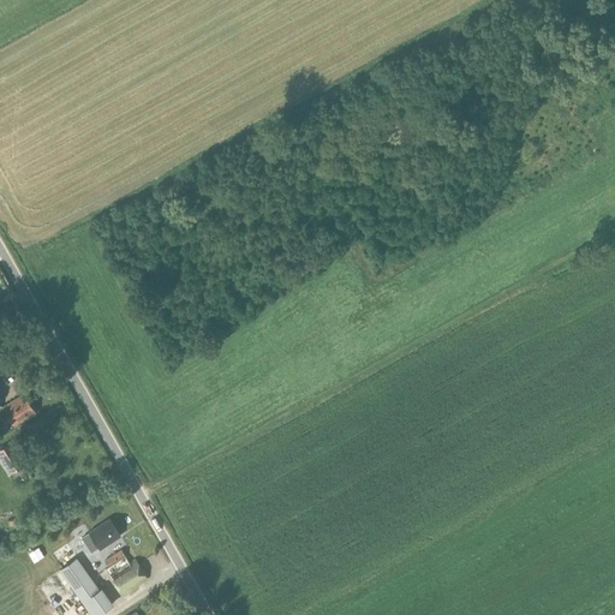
[(35,413),(23,394),(3,407),(15,427),(35,413)]
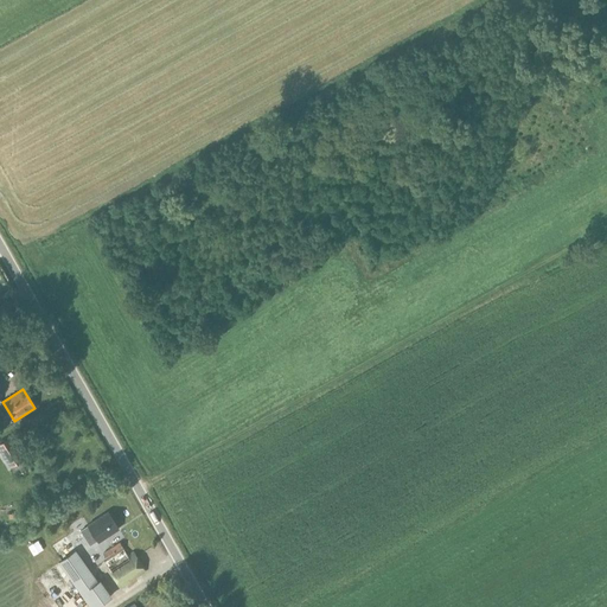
[(0,451),(10,467),(25,458),(11,436),(0,442),(0,451)]
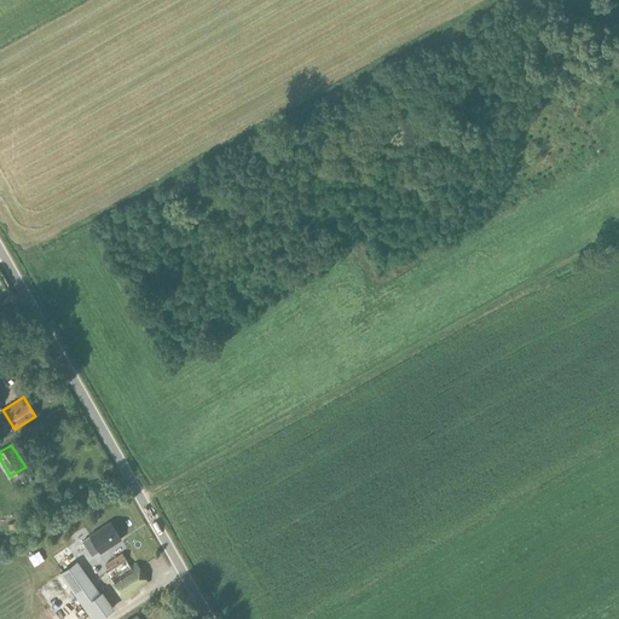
[(90,536),(100,553),(121,539),(110,522),(90,536)]
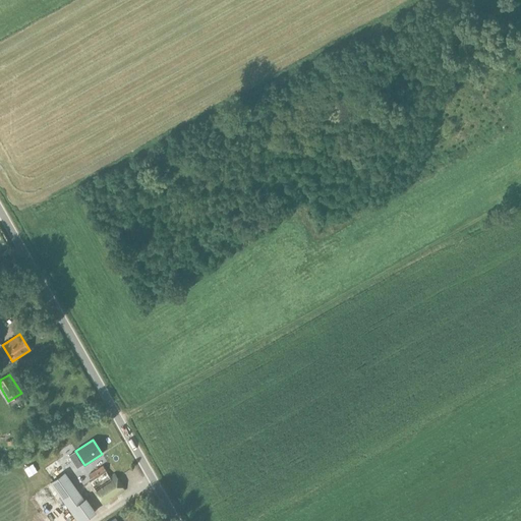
[(121,491),(113,478),(108,481),(101,469),(83,479),(99,505),(121,491)]
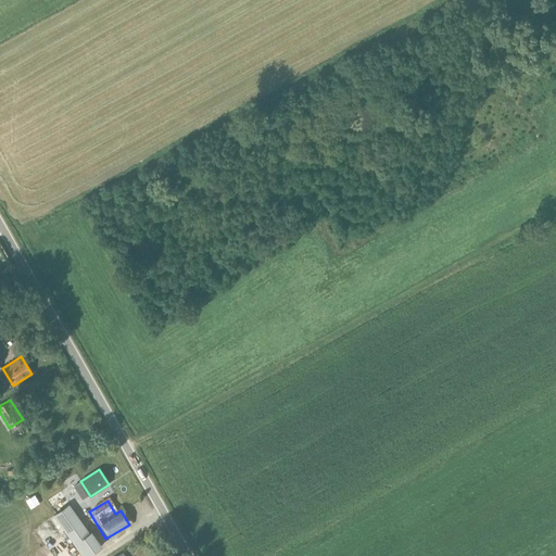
[(87,555),(101,546),(91,531),(89,532),(85,525),(87,522),(76,506),(73,508),(70,504),(53,515),(74,544),(74,543),(81,555),(87,555)]
